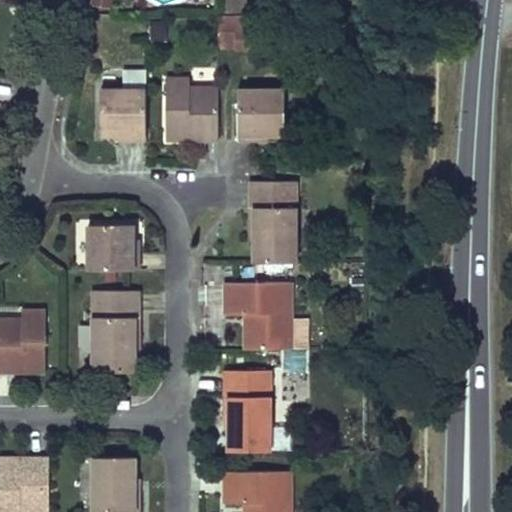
[(112,0),(92,0),(91,5),(111,9),(112,0)]
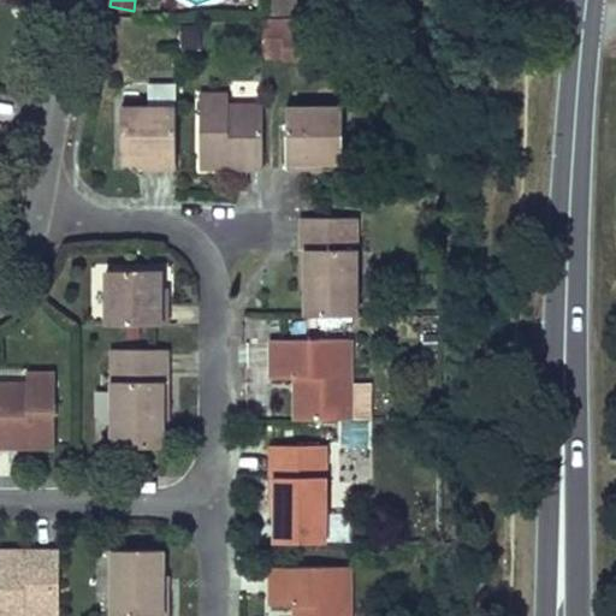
[(297,0),(270,0),(271,15),(298,13),(297,0)]
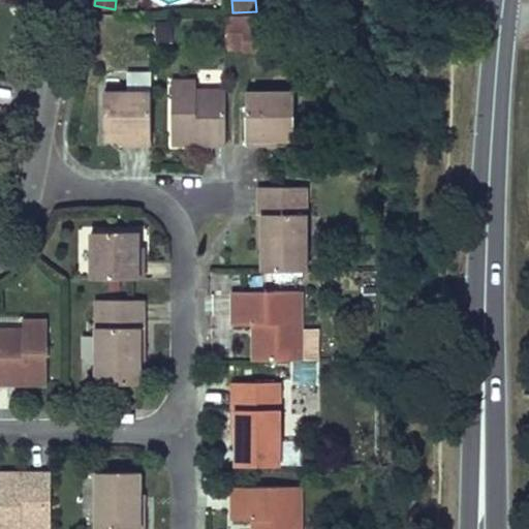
[(245,17),(227,16),(226,51),(245,51),(245,17)]
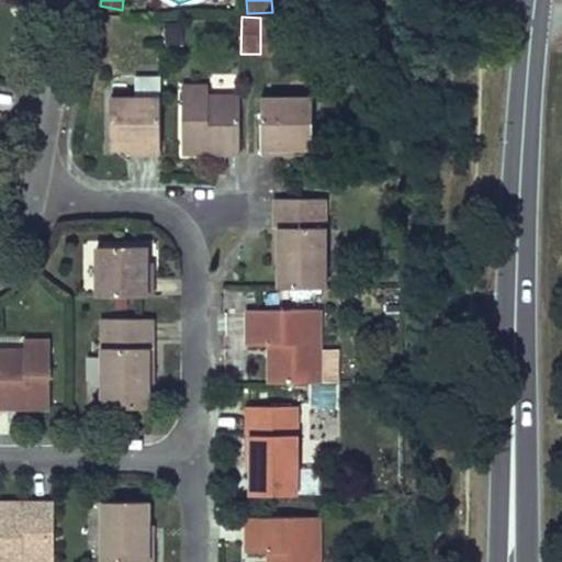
[(260,18),(260,54),(278,54),(278,18),(260,18)]
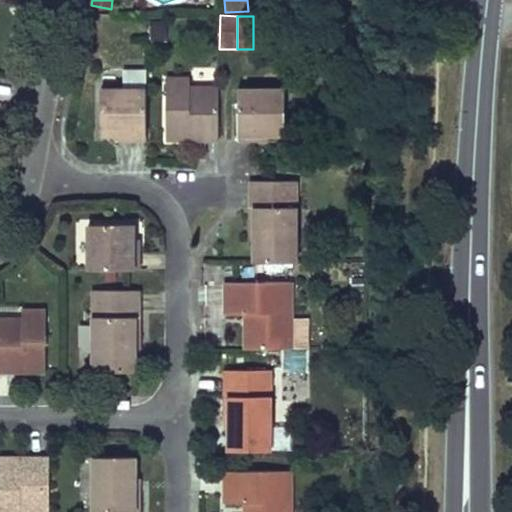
[(151,20),(151,40),(166,40),(166,20),(151,20)]
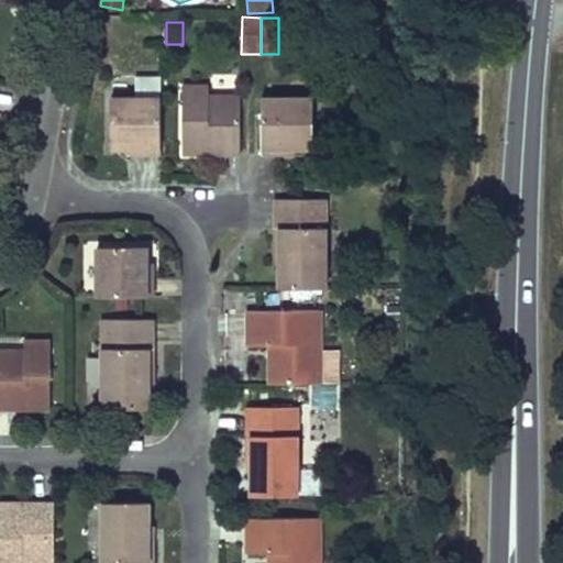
[(184,86),(184,156),(202,155),(219,154),(219,143),(224,143),(224,154),(241,154),(241,96),(209,96),(209,86),(184,86)]
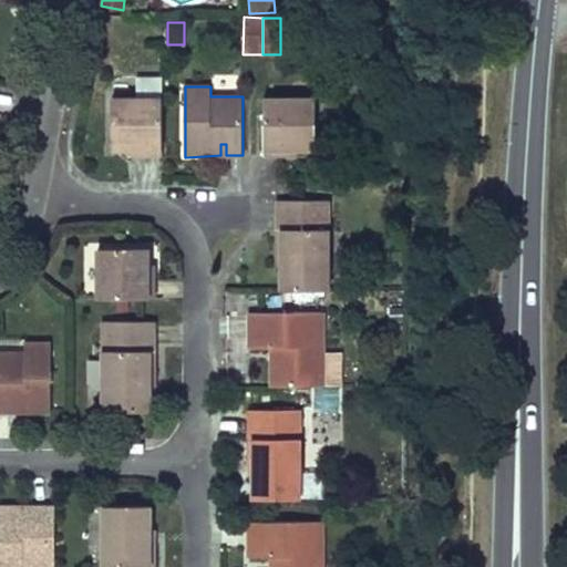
[(162,99),(112,99),(112,148),(129,148),(144,150),(144,155),(162,155),(162,99)]
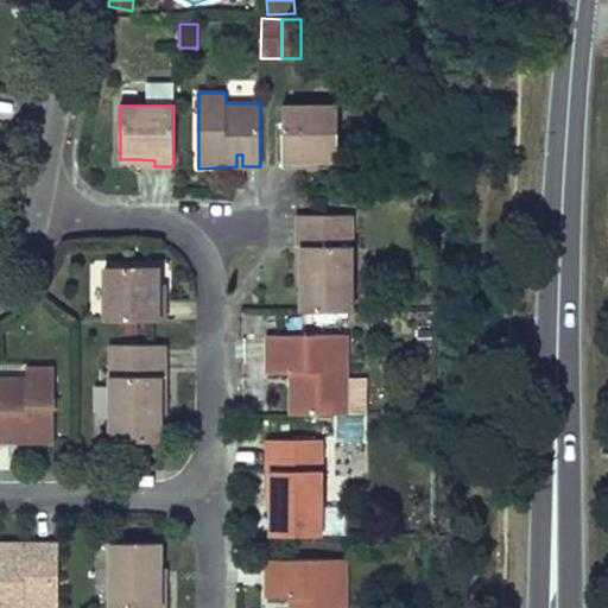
[(339,160),(337,107),(284,107),(285,168),(303,168),(303,162),(320,162),(339,160)]
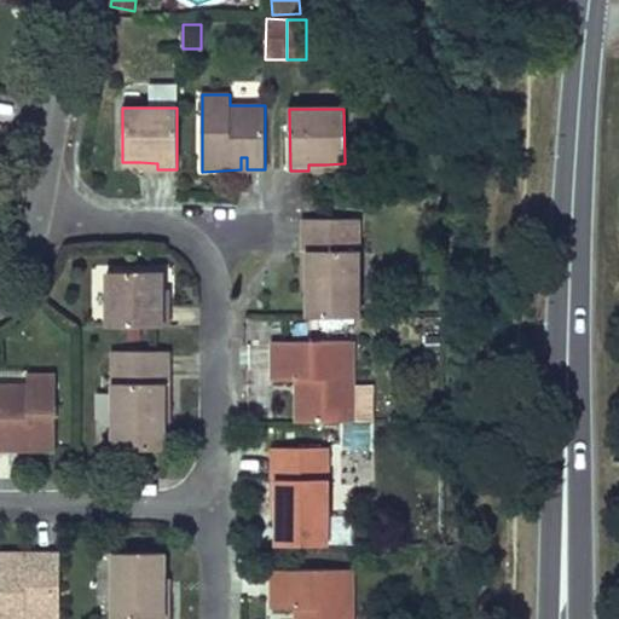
[(358,219),(304,219),(304,252),(307,252),(307,289),(307,317),(358,317),(358,219)]
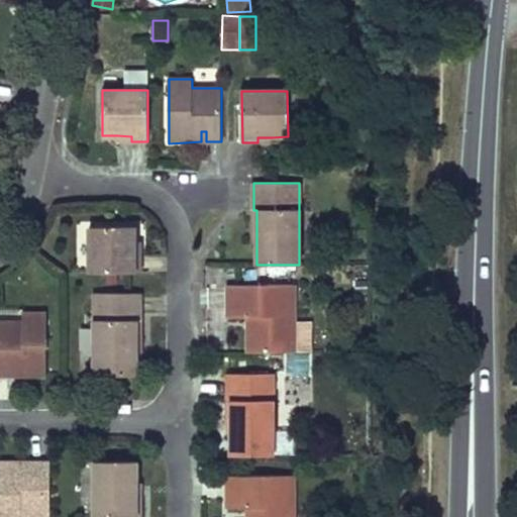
[(136,226),(90,226),(90,273),(141,273),(141,256),(136,256),(136,242),(136,226)]
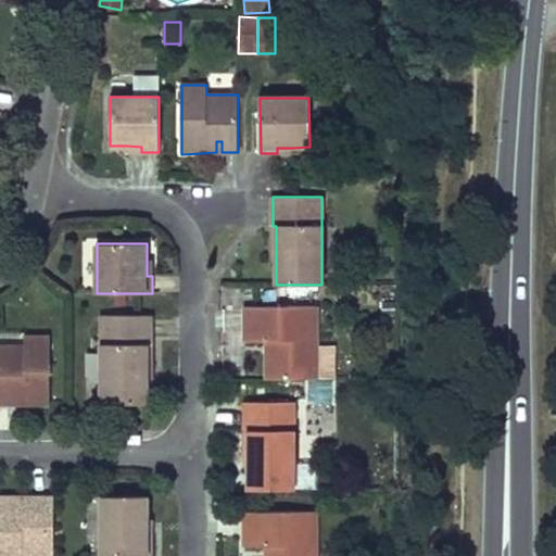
[(317,306),(244,306),(244,320),(244,341),(266,341),(267,379),(317,379),(317,306)]
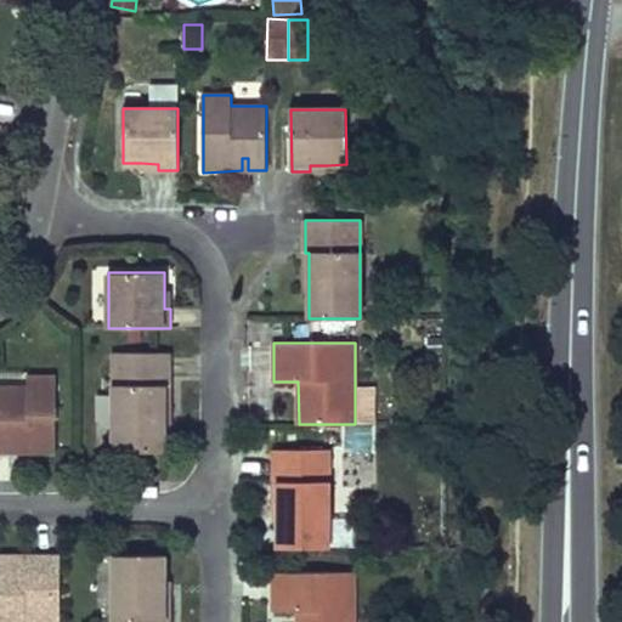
[(169,386),(169,354),(114,354),(114,452),(133,452),(165,452),(165,425),(165,386),(169,386)]
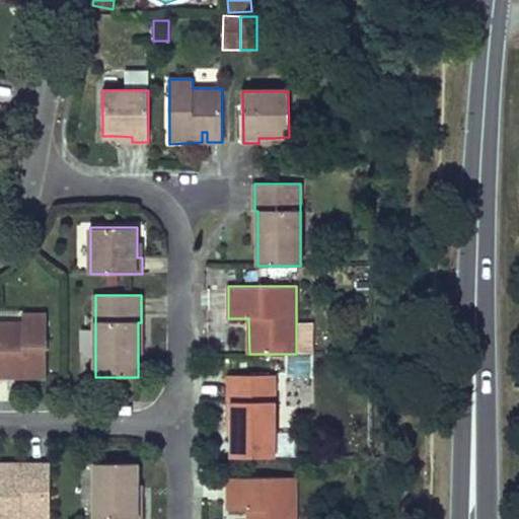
[(0,323),(0,376),(9,377),(9,367),(14,367),(14,377),(26,377),(47,377),(47,314),(23,314),(23,323),(0,323)]
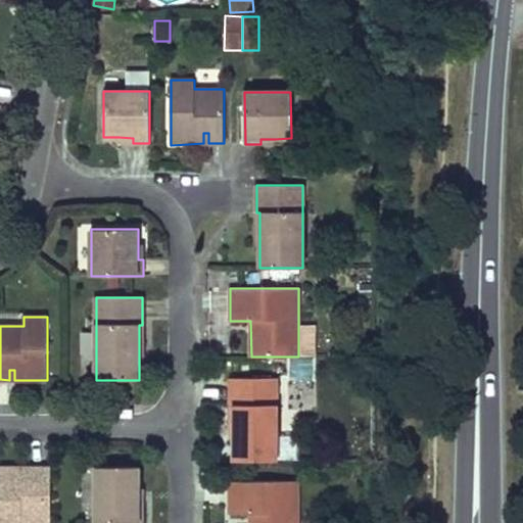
[(235,438),(234,461),(277,461),(277,378),(231,378),(231,406),(234,406),(235,438)]
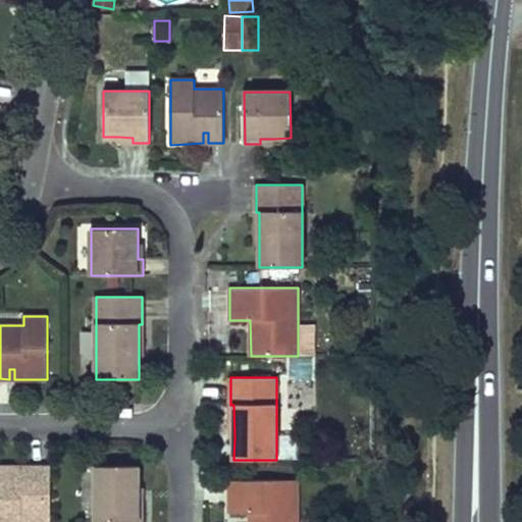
[(96,466),(95,521),(142,521),(143,521),(139,521),(139,487),(139,466),(96,466)]
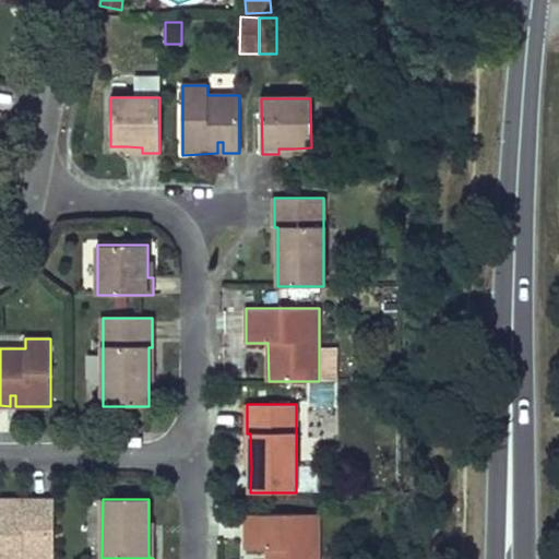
[(0,500),(0,558),(22,558),(22,557),(55,557),(55,500),(38,500),(38,511),(33,511),(33,500),(0,500)]
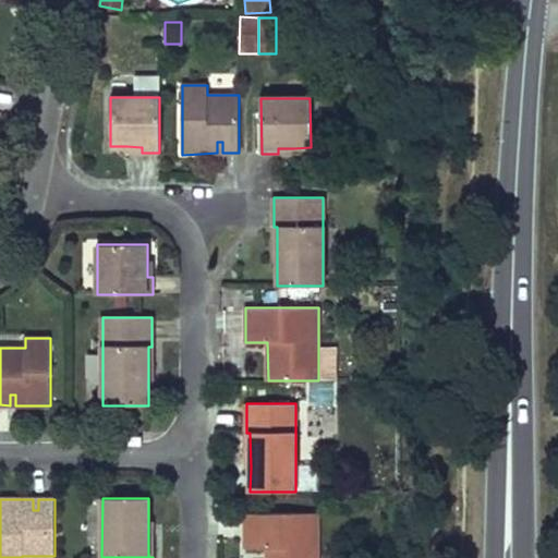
[(317,557),(318,513),(245,513),(245,534),(245,548),(267,548),(267,557),(317,557)]
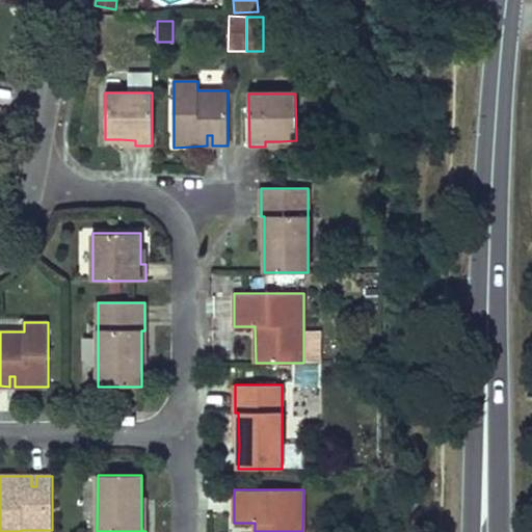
All buildings are outlined.
